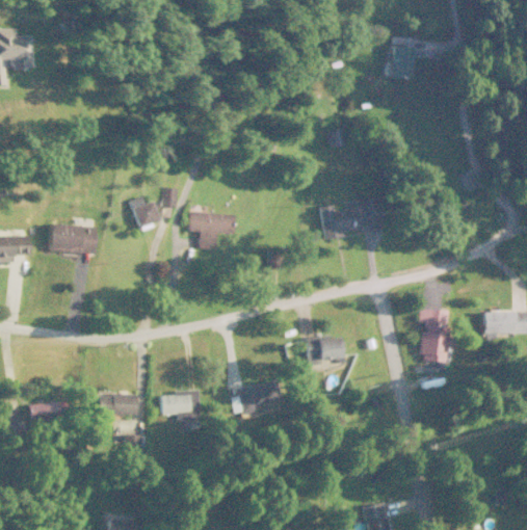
[(0,85),(3,85),(3,69),(32,70),(32,36),(18,36),(18,29),(0,28),(0,85)]
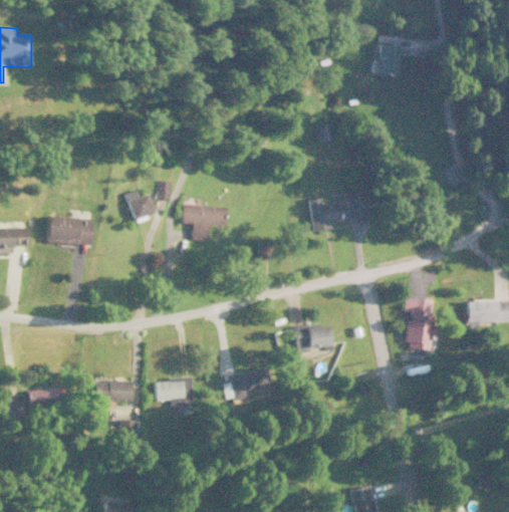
[(397,76),(398,46),(378,46),(377,75),(397,76)]
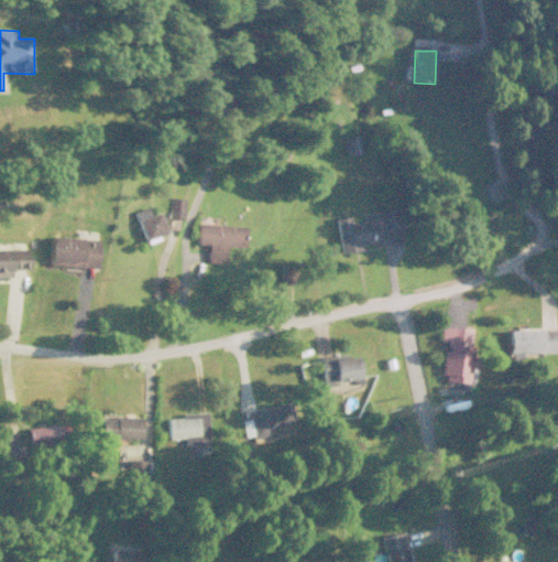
[(172,219),(186,220),(188,201),(174,200),(172,219)]
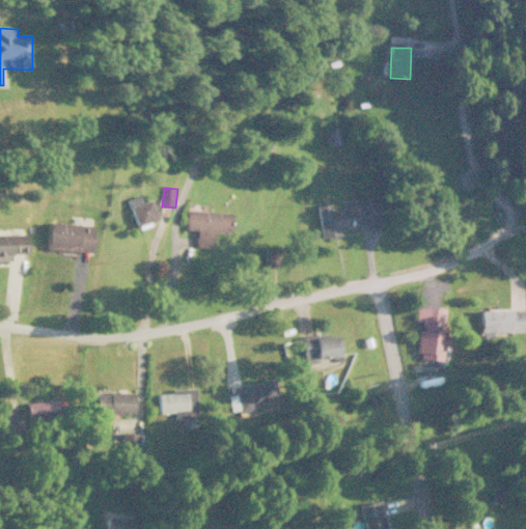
[(153,202),(144,204),(142,197),(130,201),(138,227),(158,220),(153,202)]
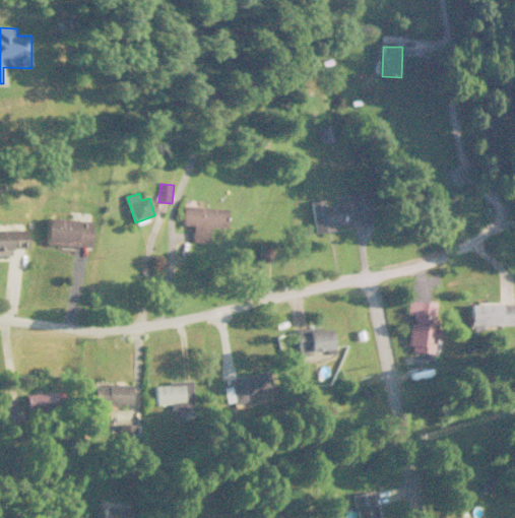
[(313,202),(317,235),(335,233),(335,225),(376,220),(372,193),(348,196),(349,203),(326,206),(325,201),(313,202)]
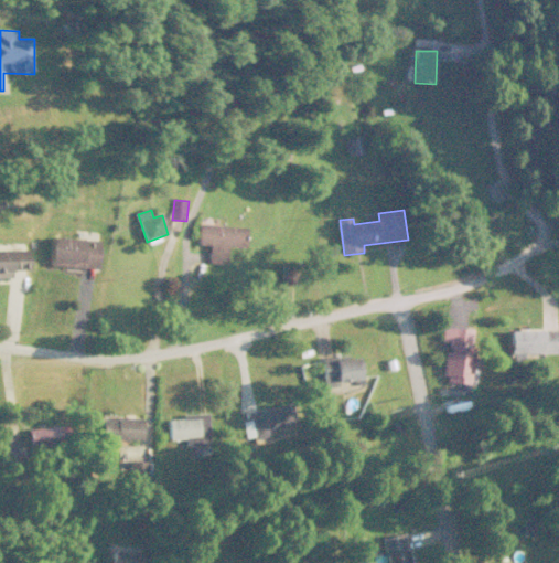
[(249,229),(201,225),(200,246),(212,246),(211,264),(228,265),(229,248),(248,250),(249,229)]
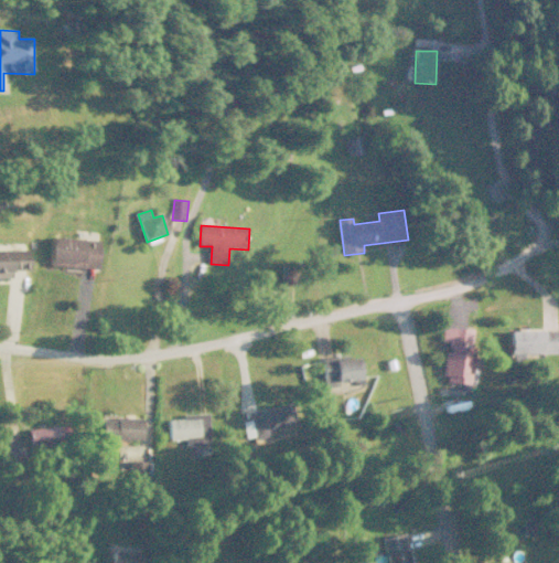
[(53,267),(100,269),(101,241),(54,238),(53,267)]
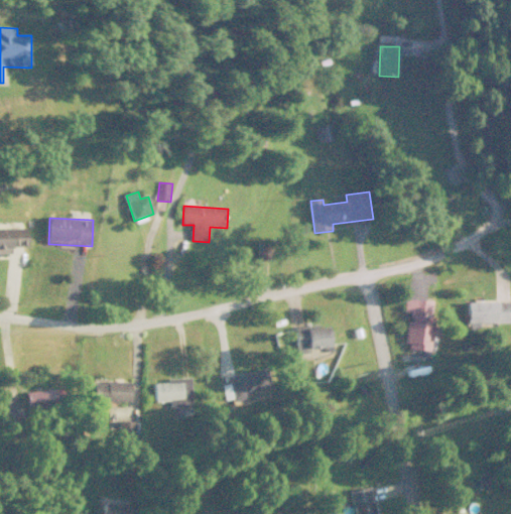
[(0,254),(13,255),(12,248),(28,248),(27,229),(0,229),(0,254)]
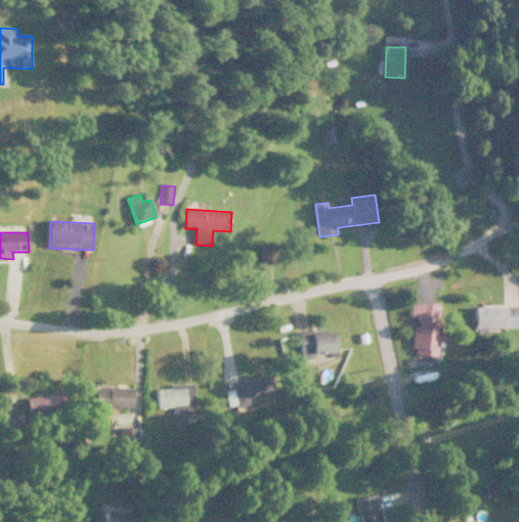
[(445,306),(414,305),(413,317),(416,317),(414,355),(438,357),(438,344),(443,344),(445,306)]
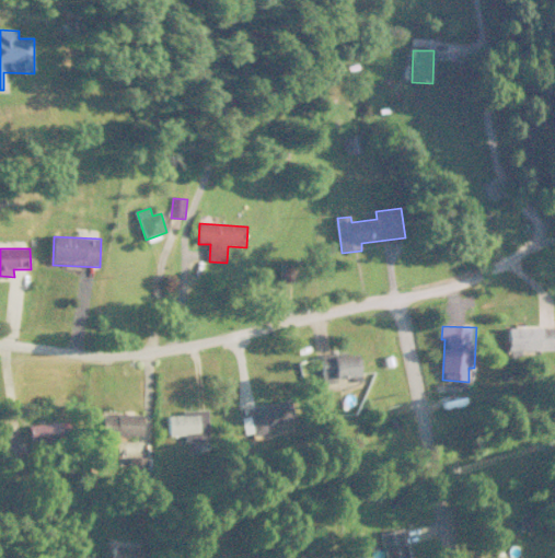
[(554,328),(508,329),(508,352),(554,351),(554,328)]
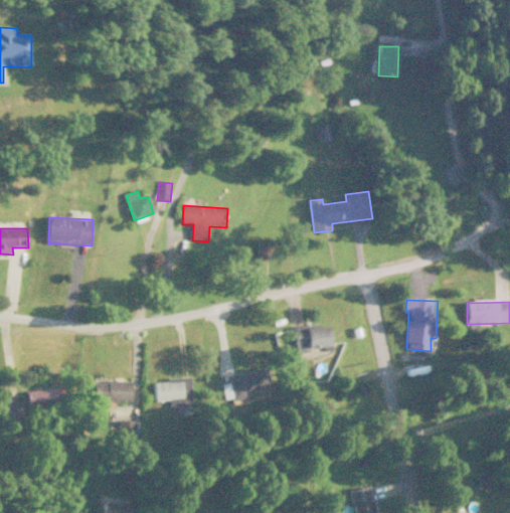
[(297,330),(298,342),(307,341),(308,349),(316,348),(314,335),(327,333),(326,326),(297,330)]
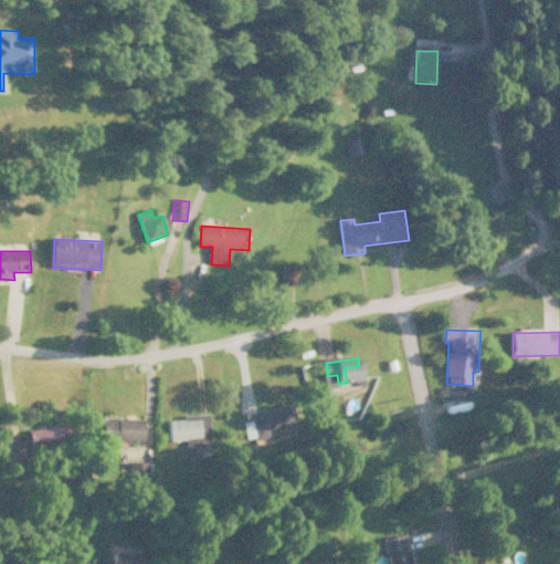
[(249,441),(273,438),(272,432),(296,428),(292,406),(252,414),(253,423),(245,424),(249,441)]
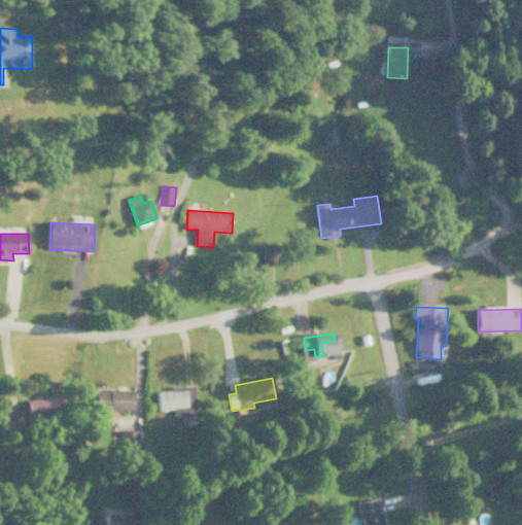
[(176,417),(199,416),(198,387),(172,388),(172,392),(160,392),(161,412),(176,411),(176,417)]
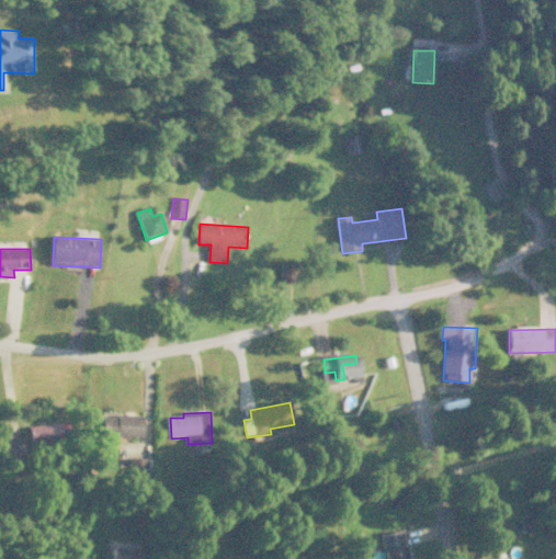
[(104,437),(145,438),(146,418),(105,417),(104,437)]
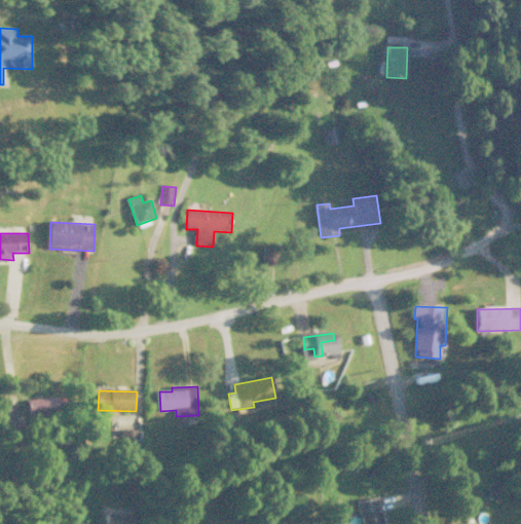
[(31,399),(32,417),(70,415),(69,398),(31,399)]
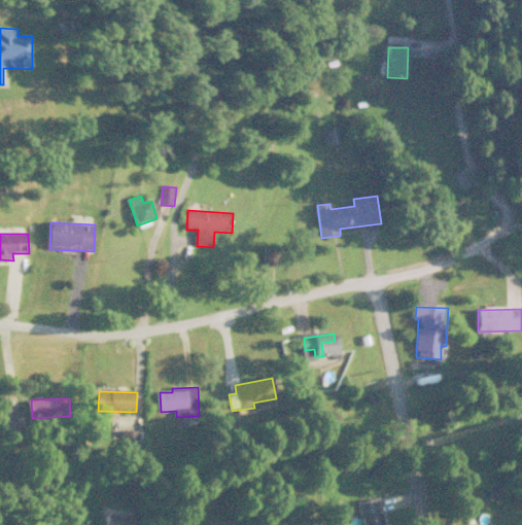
[(8,419),(9,448),(27,447),(25,418),(8,419)]
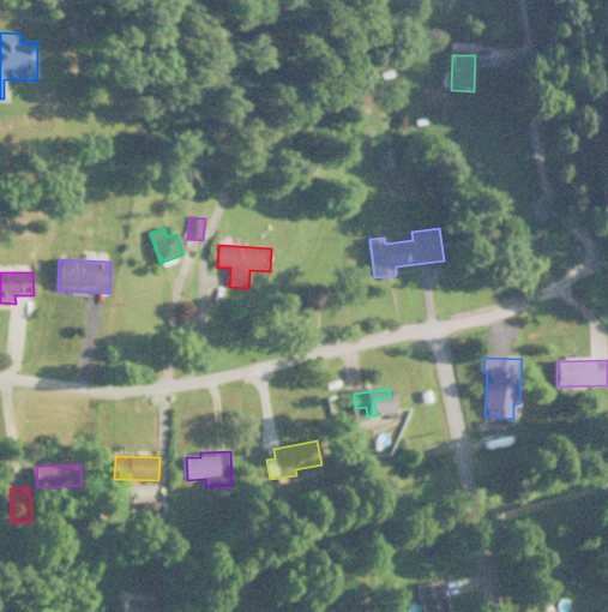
[(168,503),(143,504),(144,527),(169,526),(168,503)]
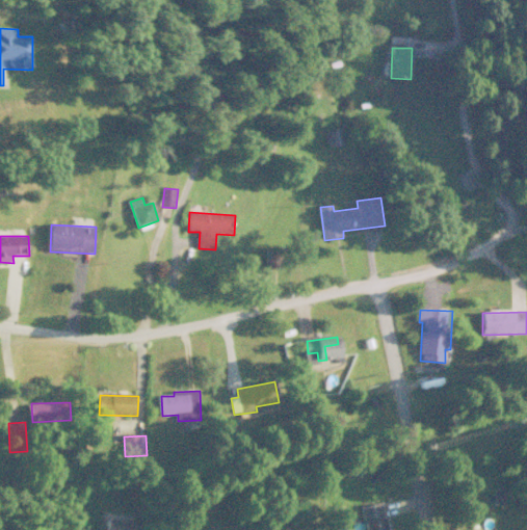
[(365,506),(367,529),(388,529),(386,504),(365,506)]
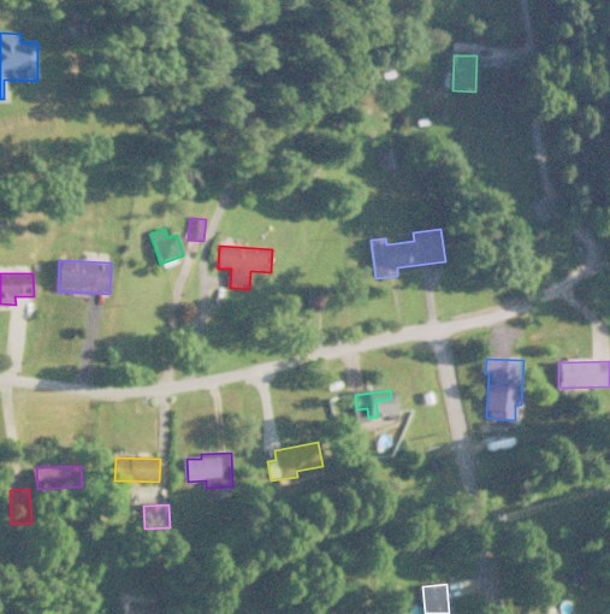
[(150,613),(152,598),(119,597),(118,613),(150,613)]
